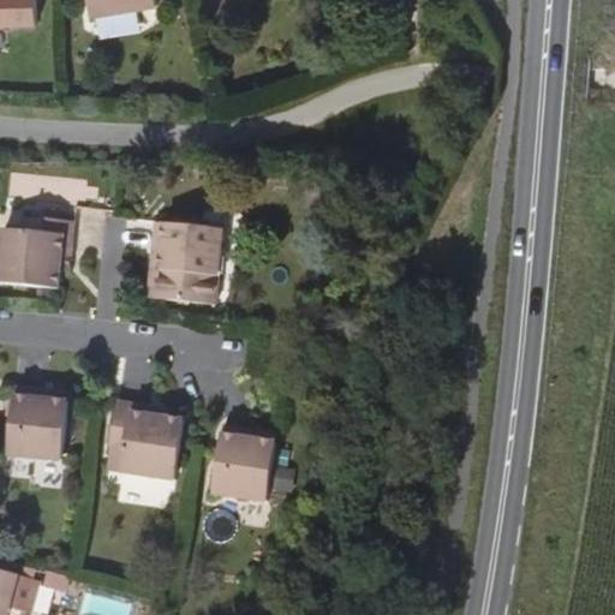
[(0,0),(0,24),(35,23),(34,0),(0,0)]
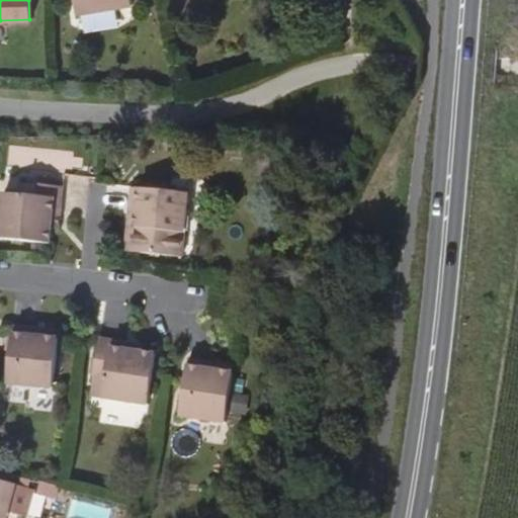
[(75,0),(79,12),(134,3),(133,0),(75,0)]
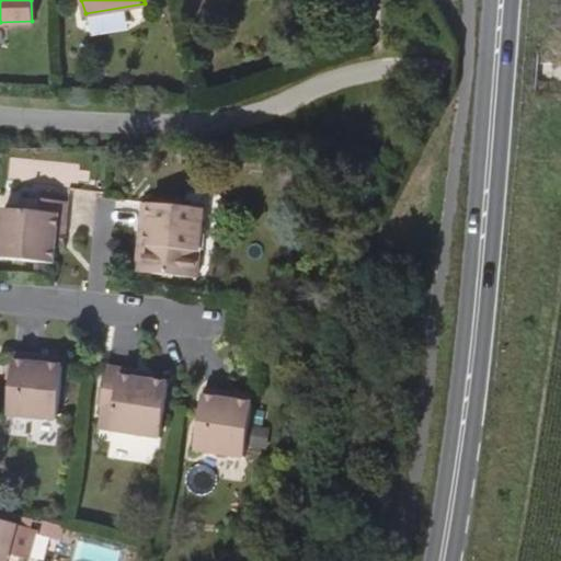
[(0,259),(52,263),(53,247),(55,230),(63,231),(66,202),(20,196),(19,209),(2,208),(0,232),(0,259)]
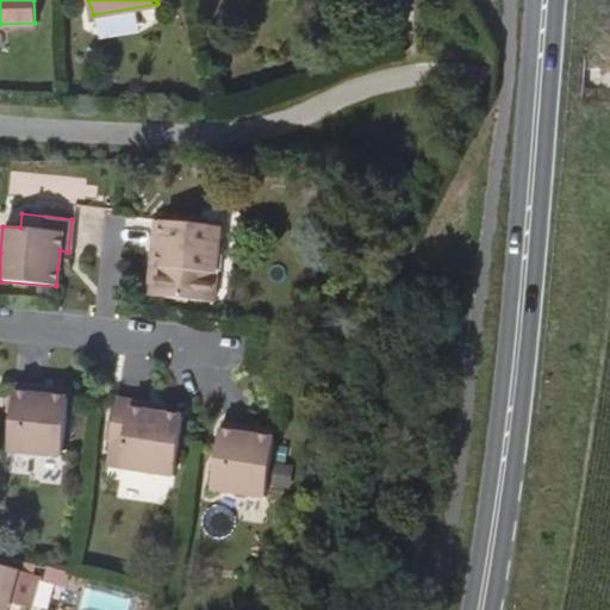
[(151,219),(148,249),(160,250),(155,296),(211,302),(219,226),(151,219)]
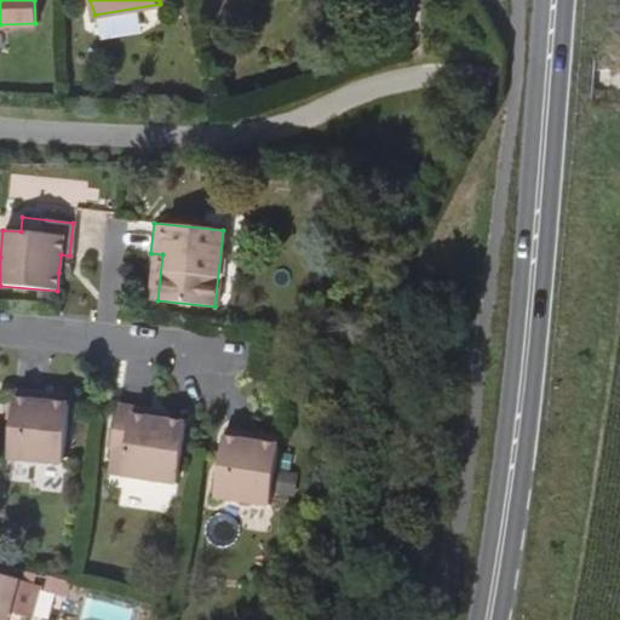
[(145,299),(158,300),(162,254),(150,253),(145,299)]
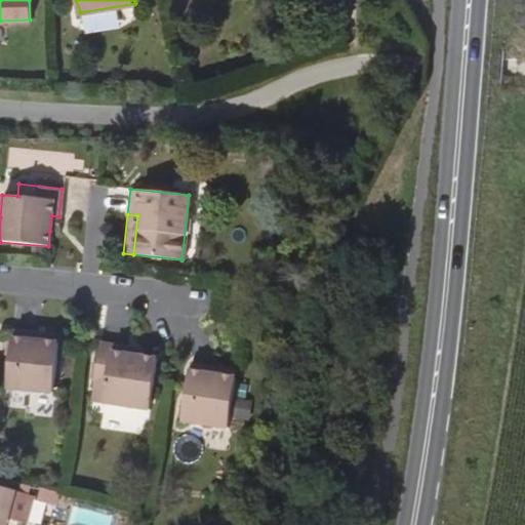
[(57,231),(58,216),(51,215),(49,231),(57,231)]
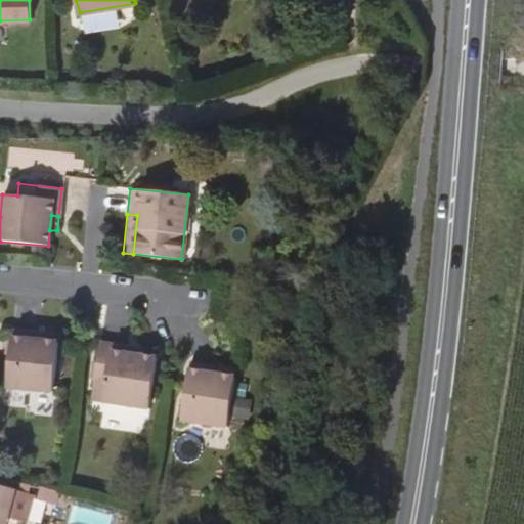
[(37,346),(37,338),(11,335),(7,388),(52,392),(56,348),(37,346)]
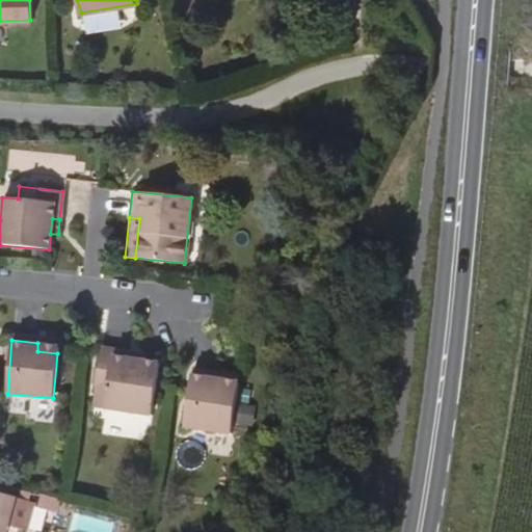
[(58,345),(37,343),(37,351),(57,353),(58,345)]
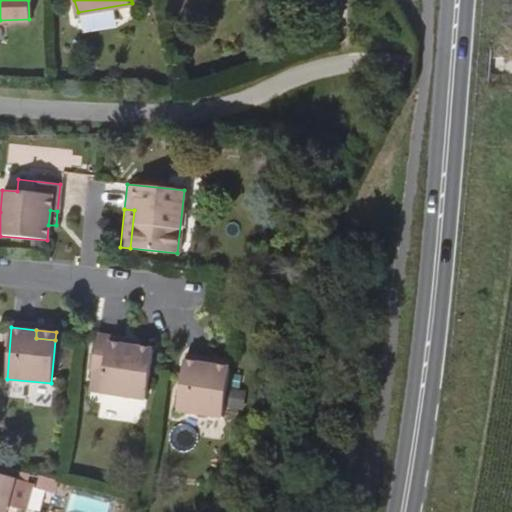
[(153,348),(139,346),(123,344),(124,336),(97,334),(91,375),(103,376),(100,392),(145,398),(153,348)]
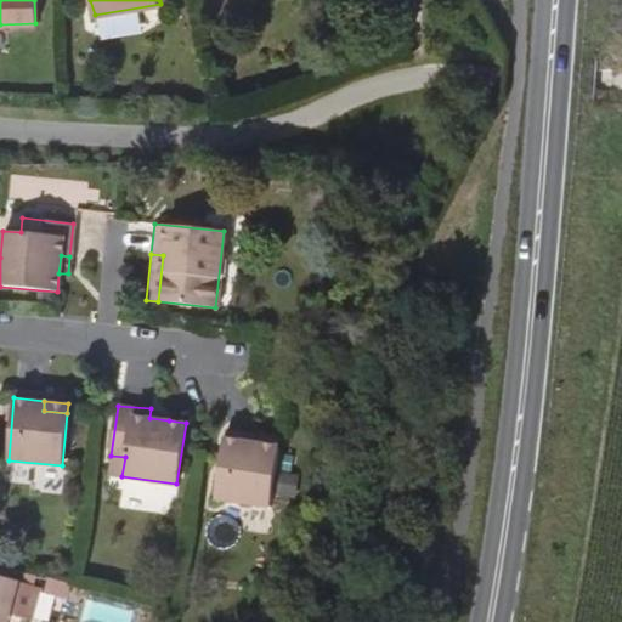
[(170,411),(151,408),(150,418),(169,420),(170,411)]
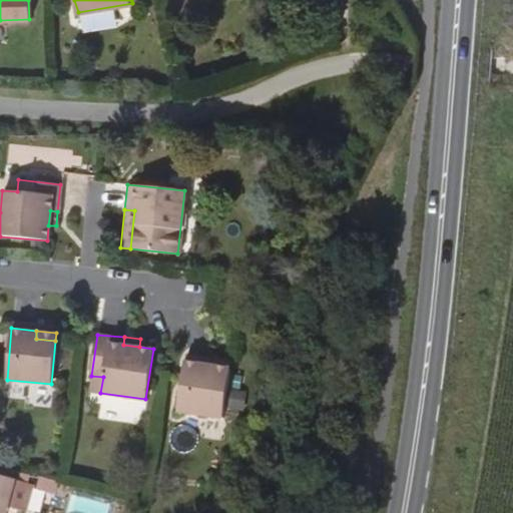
[(206,371),(207,364),(183,361),(176,411),(221,417),(227,374),(206,371)]
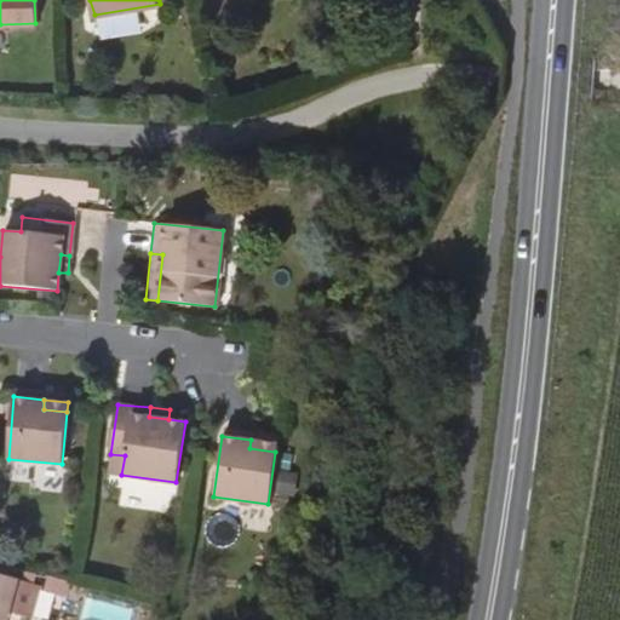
[(276,442),(251,440),(250,448),(275,452),(276,442)]
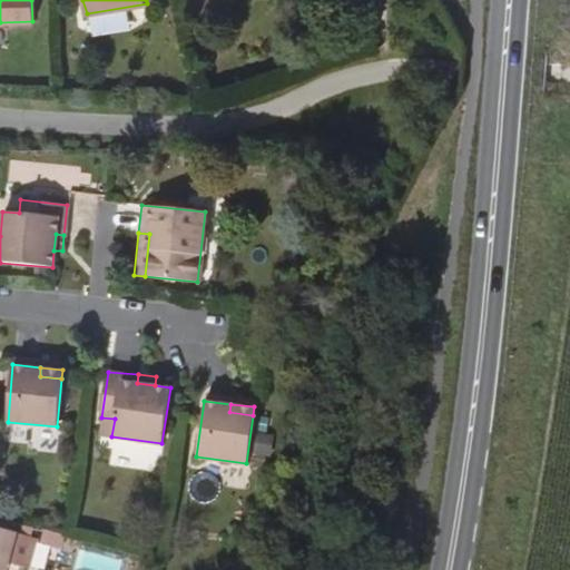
[(246,481),(248,467),(220,461),(217,475),(246,481)]
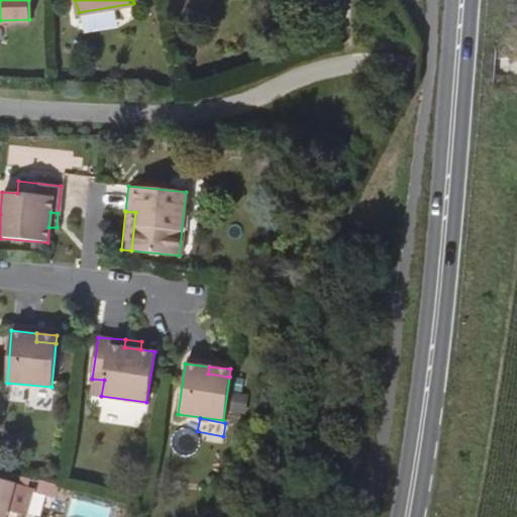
[(5,516),(14,482),(0,478),(0,516),(5,516)]
